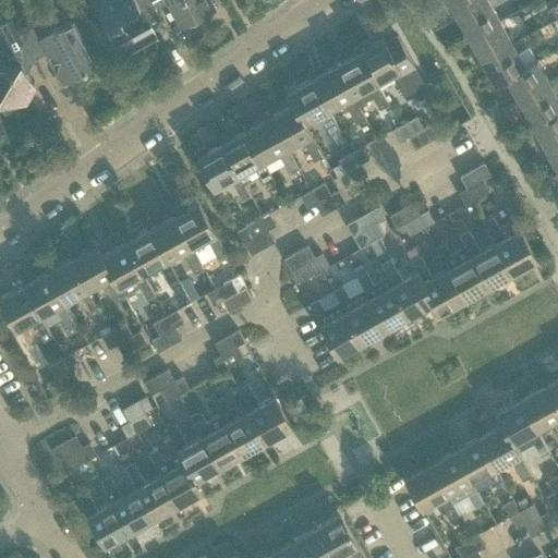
[(156,9),(150,0),(91,0),(121,56),(155,37),(147,22),(159,15),(156,9)]
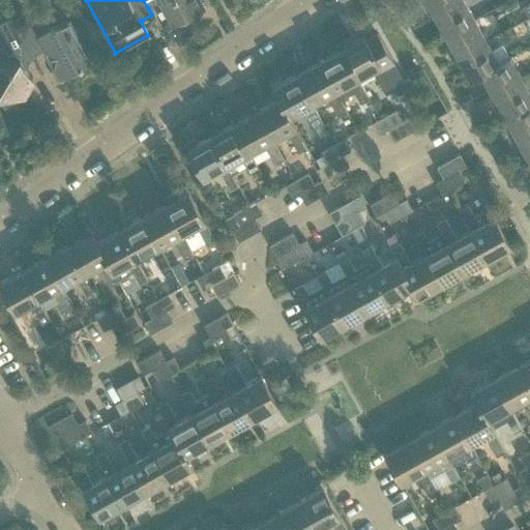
[(143,0),(148,8),(158,3),(164,11),(165,11),(172,25),(187,17),(187,18),(204,8),(199,0),(143,0)]
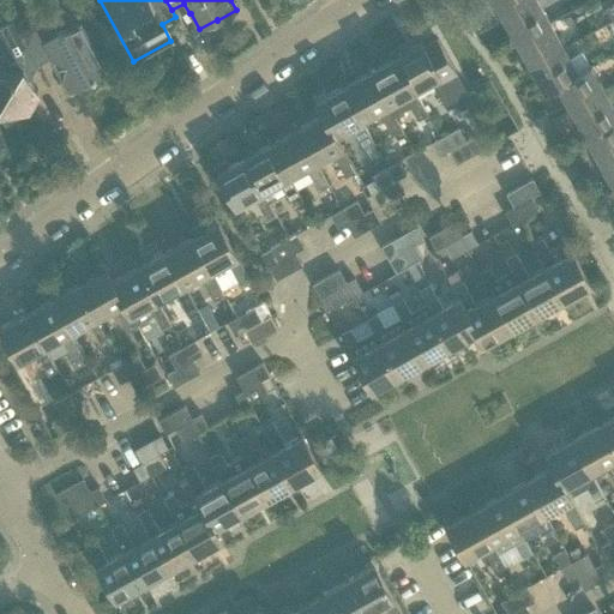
[(491,0),(501,17),(530,0),(491,0)]
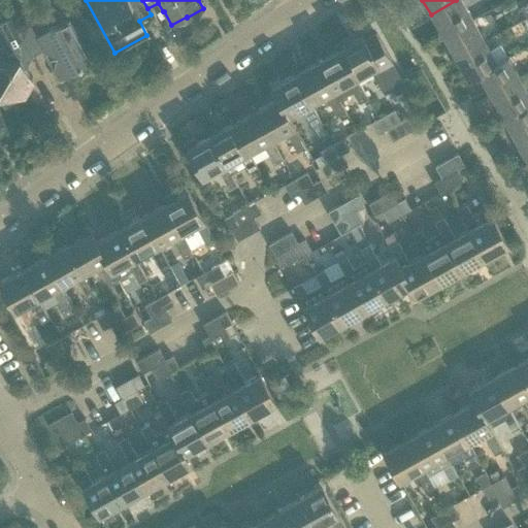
[(473,20),(462,0),(456,0),(431,14),(442,36),(473,20)]
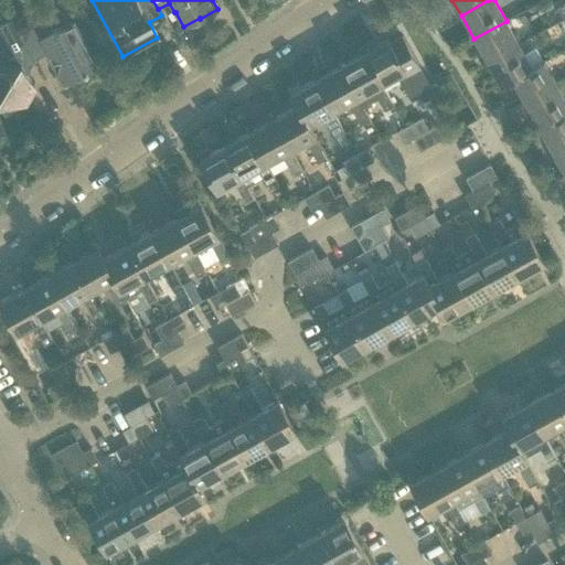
[(0,62),(0,103),(20,104),(31,83),(22,65),(34,59),(20,33),(18,29),(12,20),(0,27),(0,40),(12,62),(10,63),(0,62)]
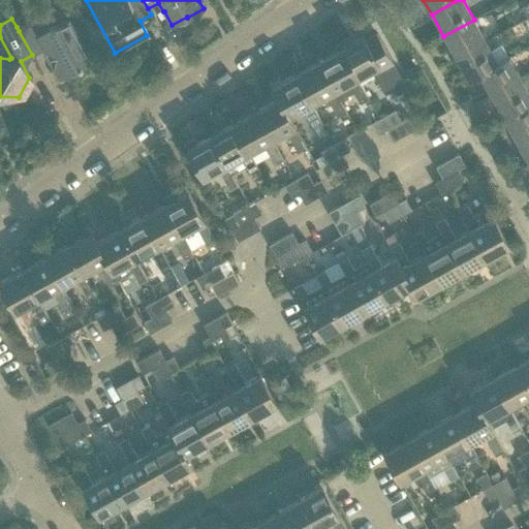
[(36,36),(30,25),(19,31),(32,55),(42,50),(60,81),(92,63),(68,19),(36,36)]
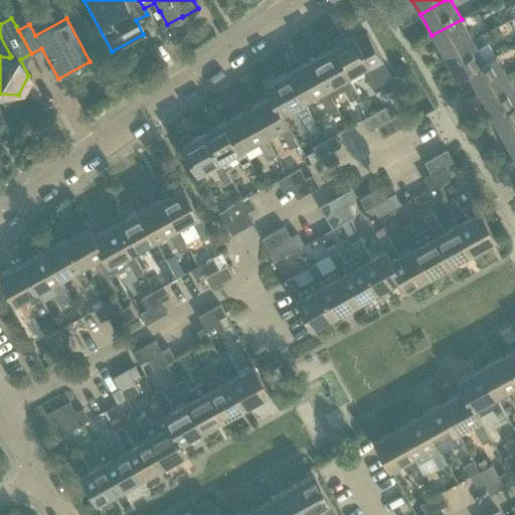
[(432,35),(444,56),(473,40),(462,19),(432,35)]
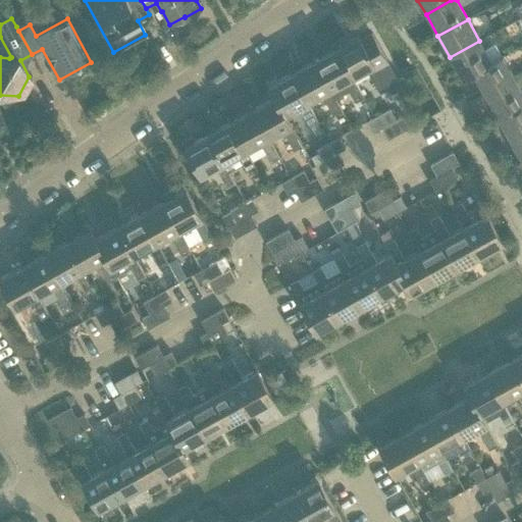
[(359,36),(336,48),(353,76),(366,68),(377,89),(397,77),(371,33),(361,39),(359,36)]
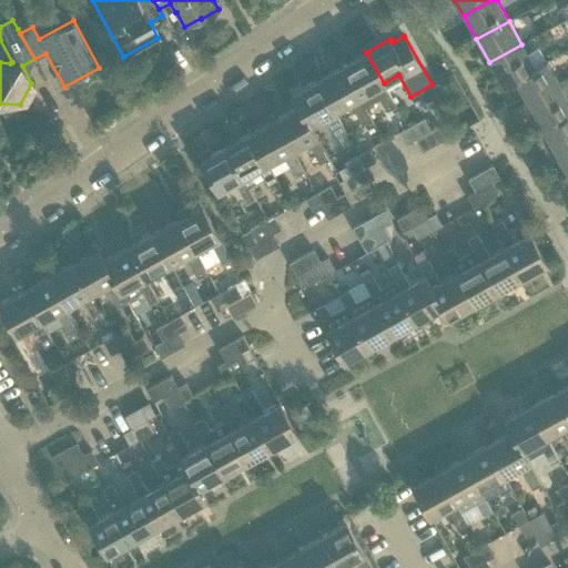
[(489,62),(503,85),(514,79),(535,67),(547,60),(539,47),(527,53),(521,44),(489,62)]
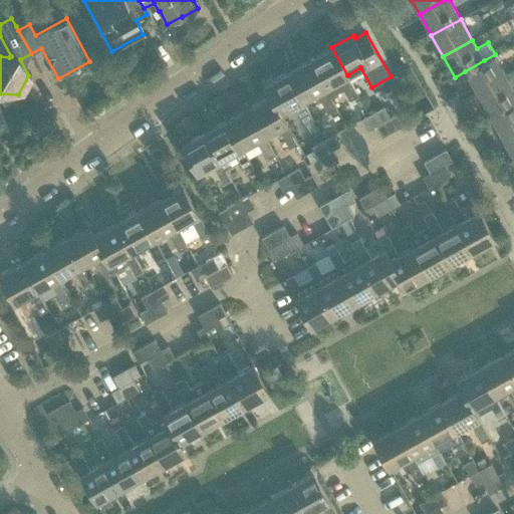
[(349,99),(357,94),(347,75),(331,47),(309,59),(325,87),(338,79),(349,99)]
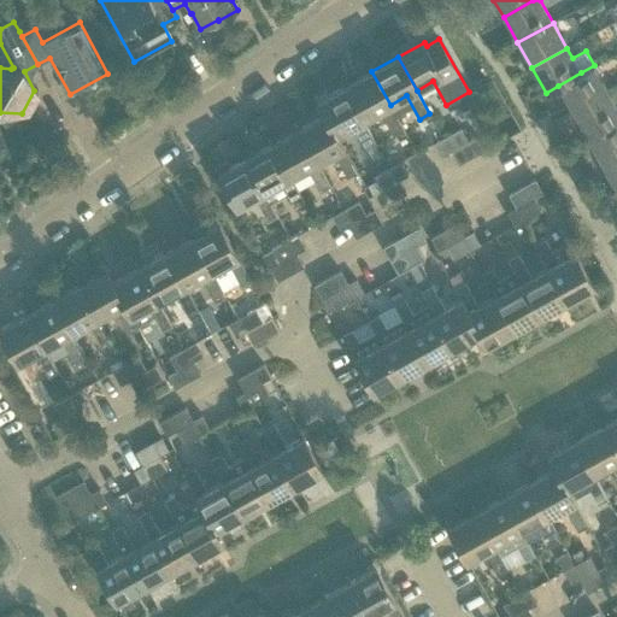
[(607,90),(594,65),(581,72),(558,86),(573,111),(607,90)]
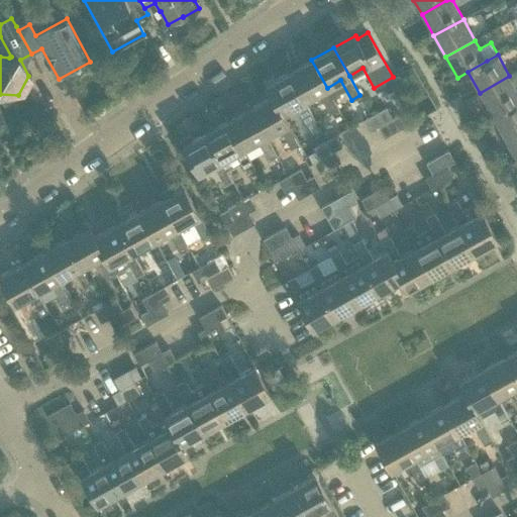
[(337,107),(327,88),(311,60),(289,72),(304,100),(318,93),(328,112),(337,107)]
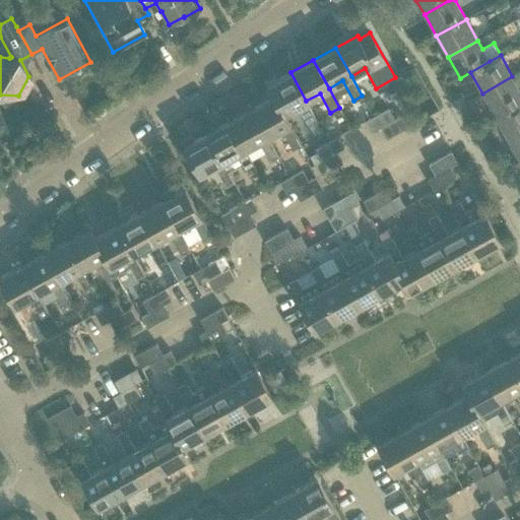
[(317,121),(306,101),(290,72),(266,85),(272,96),(273,96),(282,114),(283,113),(298,106),(308,125),(317,121)]
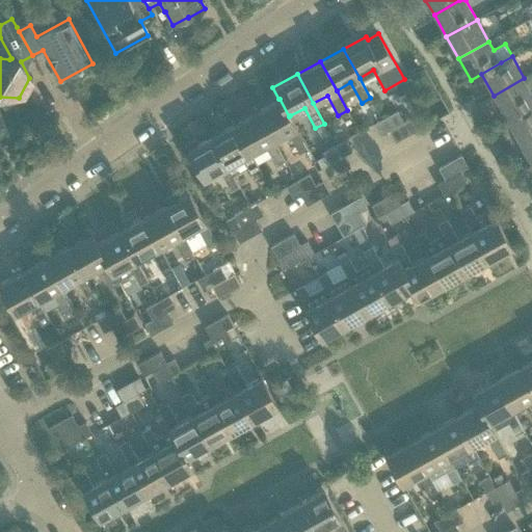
[(531,92),(524,78),(494,96),(505,117),(531,102),(531,92)]
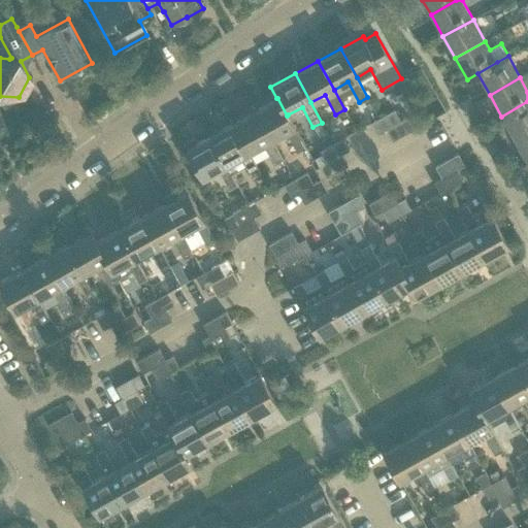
[(277,98),(276,98),(256,109),(272,139),(286,132),(297,152),(305,146),(288,114),(287,116),(277,98)]
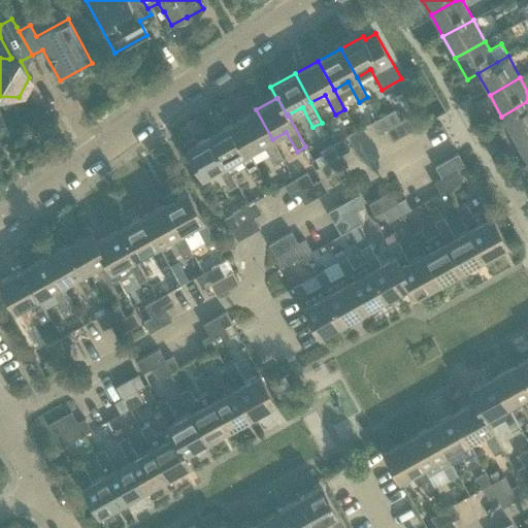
[(527,129),(527,101),(501,117),(514,138),(527,129)]
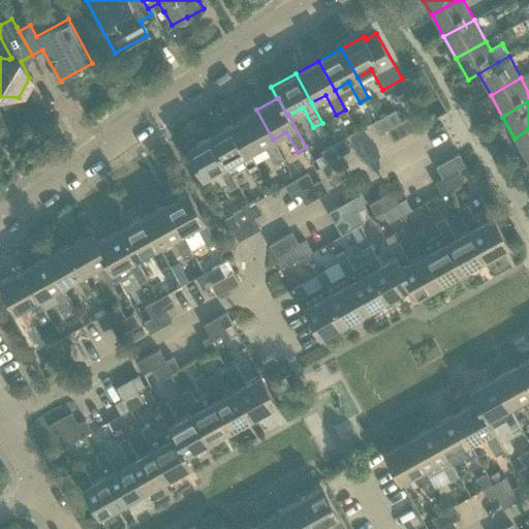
[(284,159),(273,139),(256,110),(234,122),(250,152),(263,145),(275,164),(284,159)]
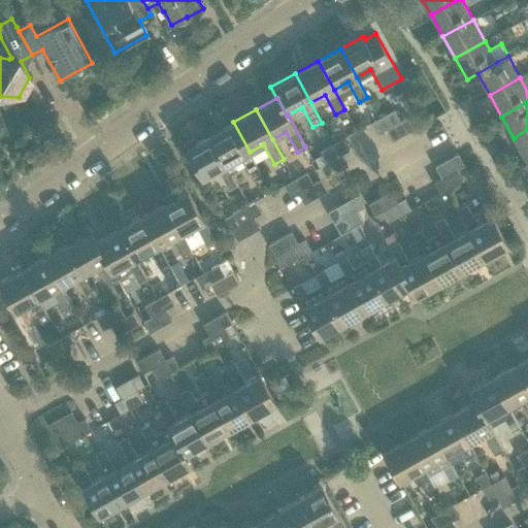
[(377,133),(385,129),(400,121),(394,109),(371,122),(377,133)]
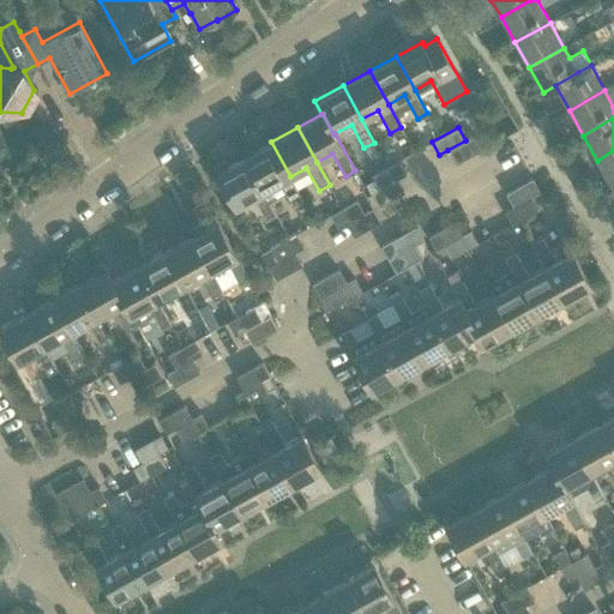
[(474,136),(465,140),(447,150),(455,163),(481,149),(474,136)]
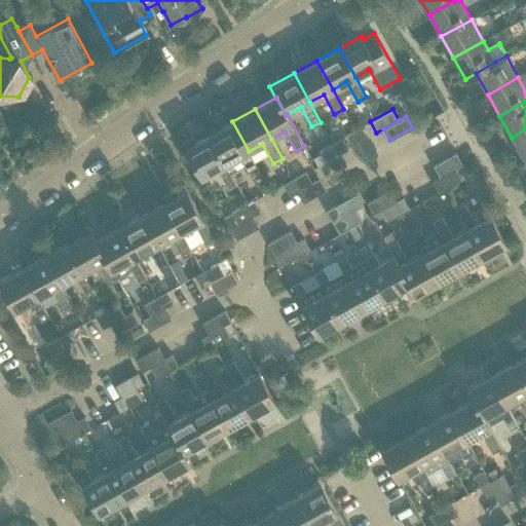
[(232,121),(210,134),(226,163),(231,173),(245,165),(251,176),(260,171),(249,151),(232,121)]
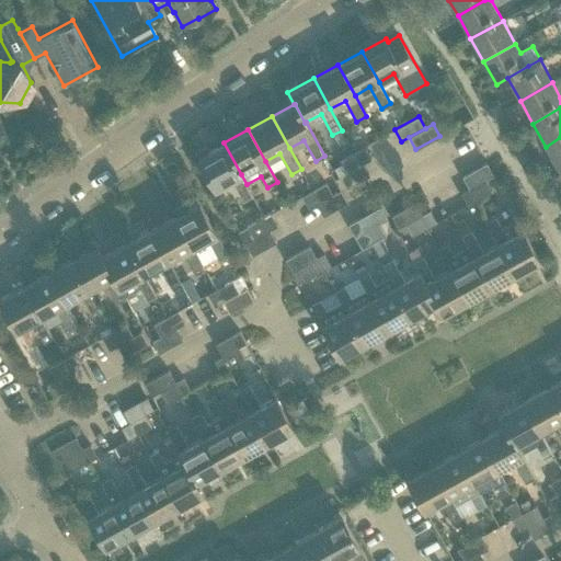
[(560,137),(546,147),(559,171),(560,170),(560,137)]
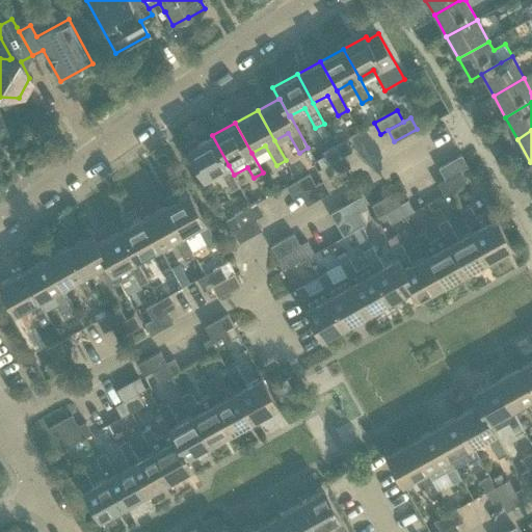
[(234,175),(229,165),(212,135),(188,149),(205,179),(219,170),(231,190),(240,185),(234,175)]
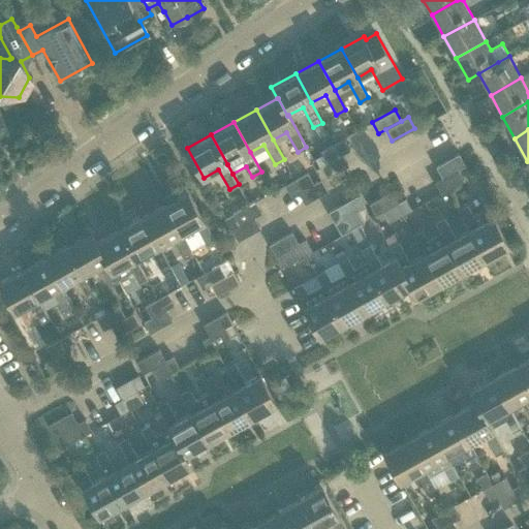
[(342,138),(320,151),(325,161),(340,154),(348,149),(342,138)]
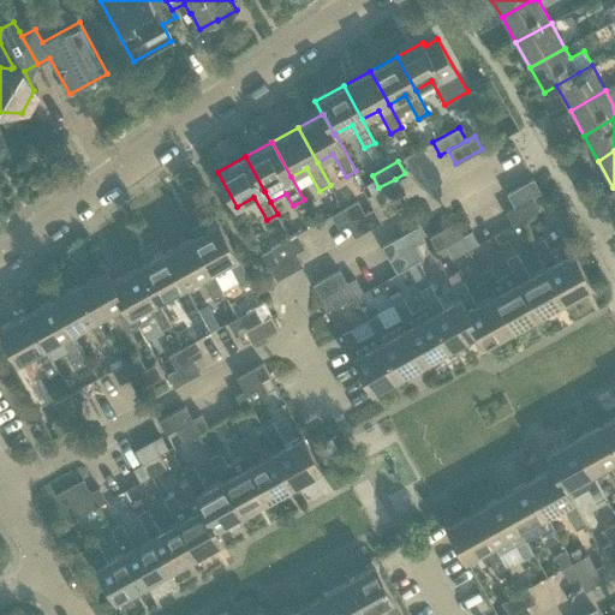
[(404,192),(395,179),(378,187),(371,192),(378,207),(404,192)]
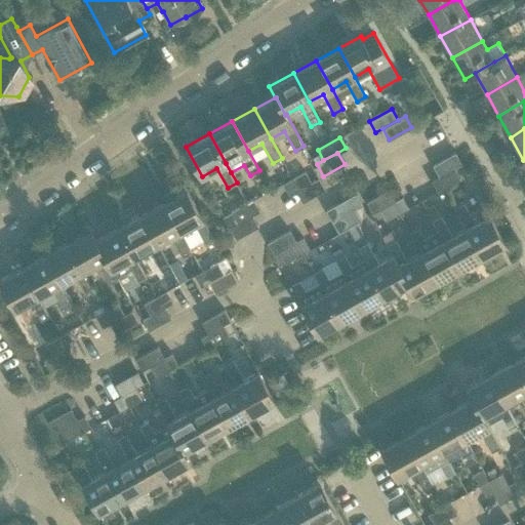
[(440,176),(454,168),(461,164),(455,153),(433,165),(440,176)]
